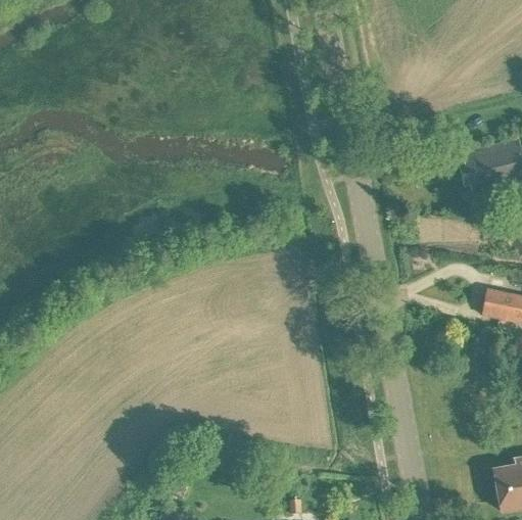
[(465,164),(459,167),(463,185),(469,183),(471,193),(492,188),(492,190),(521,183),(521,163),(516,139),(462,152),(465,164)]
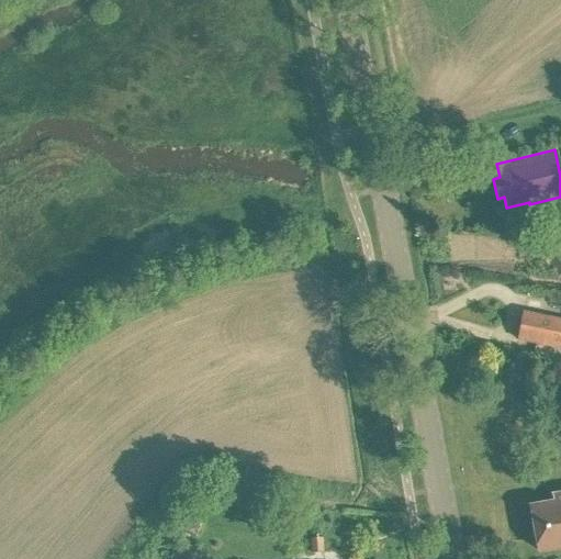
[(515,223),(526,220),(524,209),(513,211),(515,223)]
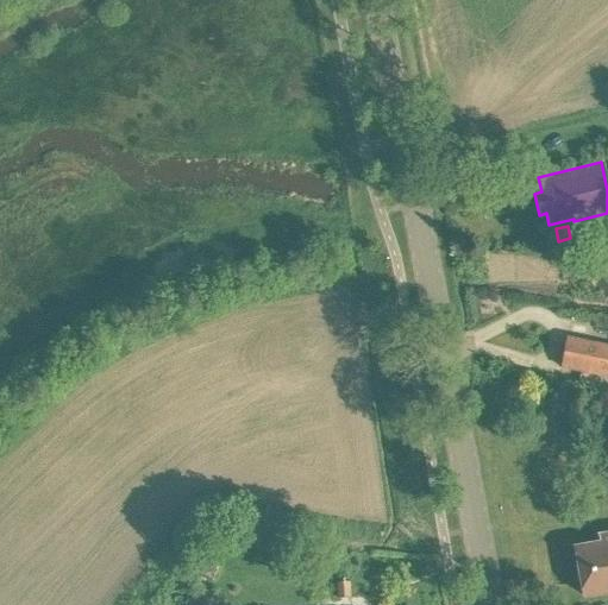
[(565,344),(562,365),(607,373),(607,344),(575,338),(574,345),(565,344)]
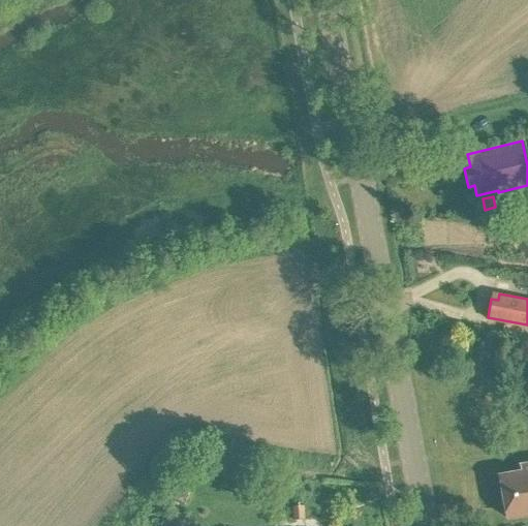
[(519,468),(498,472),(501,490),(498,490),(500,501),(503,500),(506,516),(527,512),(527,460),(517,463),(519,468)]
